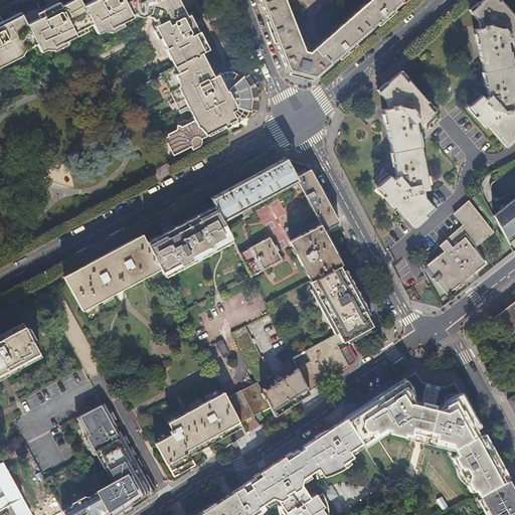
[(173,154),(191,145),(193,148),(199,145),(201,143),(202,142),(202,140),(201,138),(210,134),(209,132),(235,118),(230,110),(235,108),(249,109),(251,98),(249,87),(243,74),(226,90),(225,90),(217,73),(212,75),(200,51),(202,50),(198,41),(193,32),(196,30),(188,15),(185,16),(177,0),(94,0),(82,6),(78,0),(72,0),(60,7),(57,3),(37,14),(39,19),(26,25),(21,16),(0,26),(0,66),(22,55),(25,50),(35,43),(40,52),(45,50),(52,49),(53,50),(65,44),(64,41),(74,35),(73,33),(92,24),(97,33),(102,30),(109,30),(109,31),(122,25),(120,22),(131,16),(130,13),(133,12),(135,15),(141,16),(145,15),(151,17),(152,20),(155,18),(157,23),(154,25),(165,47),(164,48),(168,56),(173,65),(167,68),(168,69),(156,75),(175,112),(187,107),(194,120),(183,125),(178,125),(176,129),(167,134),(168,135),(165,137),(173,154)]
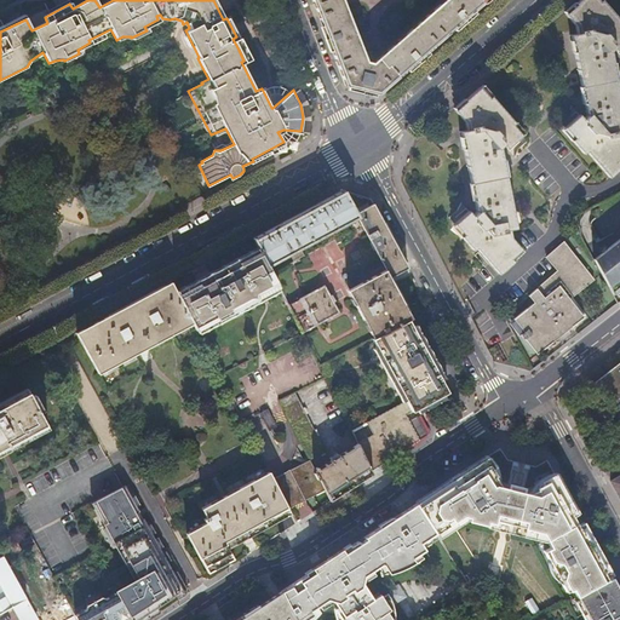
[(474,11),(483,3),(482,0),(445,0),(373,62),(367,61),(342,0),(313,0),(346,85),(355,87),(371,91),(379,93),(440,40),(449,33),(474,11)]
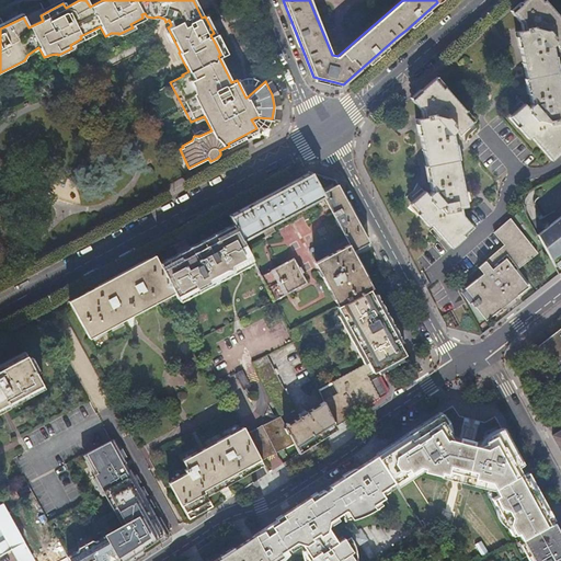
[(512,12),(521,22),(539,25),(556,42),(559,46),(560,44),(560,18),(545,0),(542,0),(542,1),(541,0),(523,0),(521,2),(522,3),(512,12)]
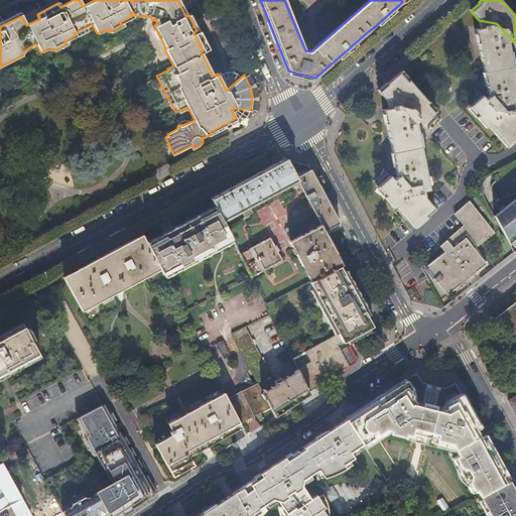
[(489,96),(485,99),(496,110),(501,111),(515,110),(515,109),(515,85),(514,74),(507,41),(511,38),(496,23),(479,20),(480,27),(474,28),(482,65),(489,96)]
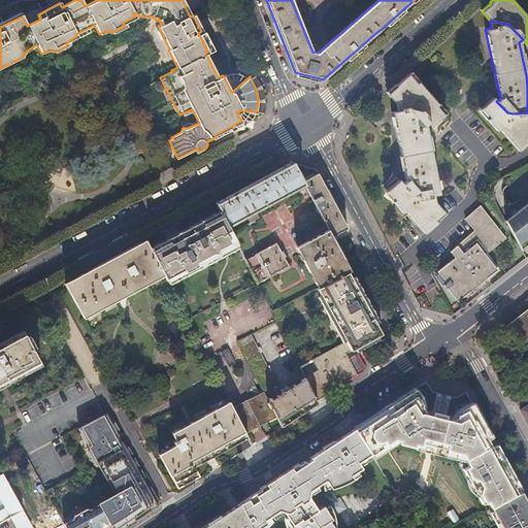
[(388,94),(396,103),(401,102),(416,107),(429,122),(432,126),(444,114),(436,106),(439,104),(419,80),(417,83),(409,73),(396,85),(397,86),(388,94)]
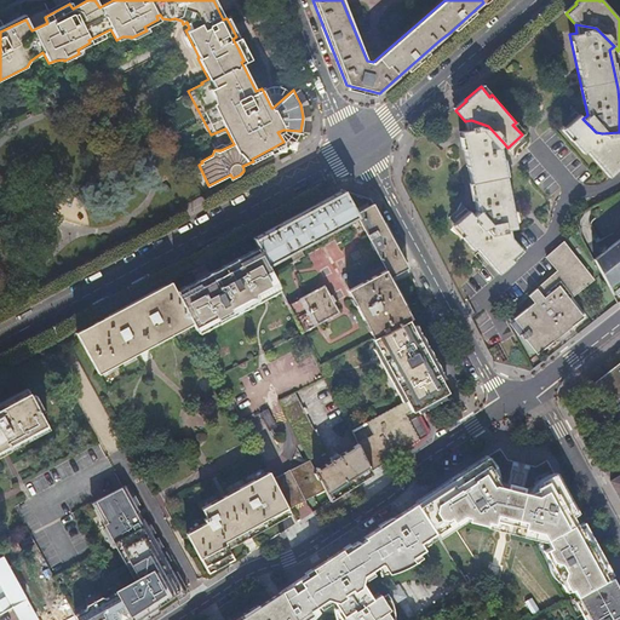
[(596,132),(583,119),(579,114),(564,127),(574,137),(572,139),(584,154),(586,151),(609,177),(619,167),(619,133),(619,132),(602,133),(596,132)]
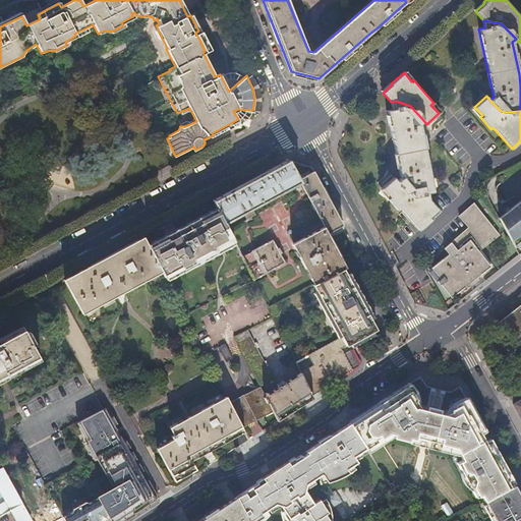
[(400,179),(397,182),(409,194),(428,192),(433,191),(419,123),(423,120),(410,106),(396,101),(391,102),(392,109),(386,110),(400,179)]
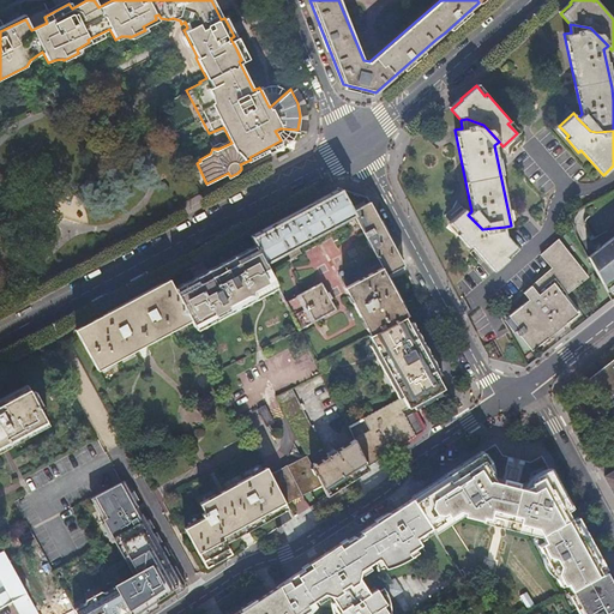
[(339,188),(251,235),(257,248),(264,263),(286,251),(296,245),(354,215),(339,188)]
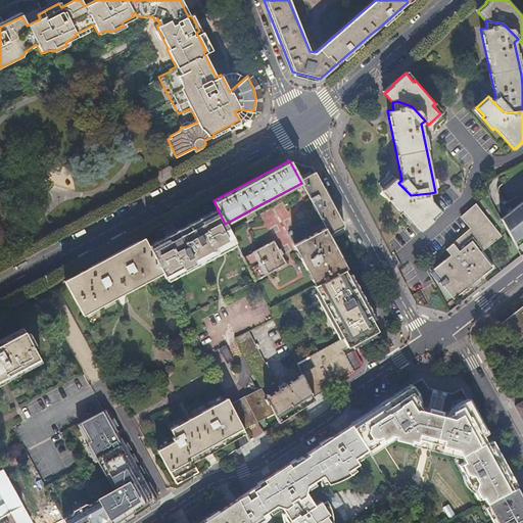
[(289,160),(301,183),(325,228),(294,245),(315,284),(343,270),(346,268),(328,234),(344,225),(313,168),(289,160)]
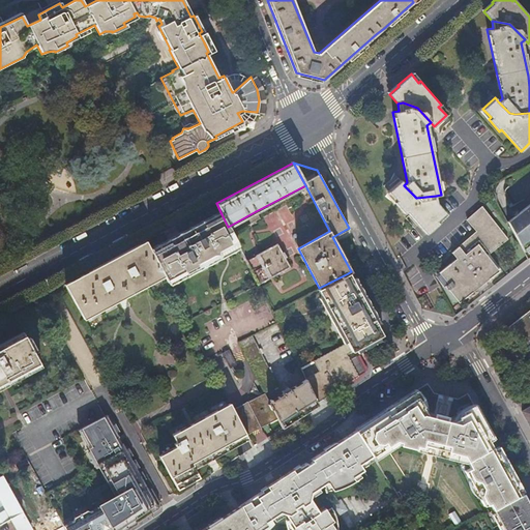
[(416,198),(404,185),(401,181),(388,193),(396,201),(394,203),(405,214),(408,212),(418,225),(428,234),(439,224),(437,221),(446,212),(440,206),(437,202),(436,196),(416,198)]
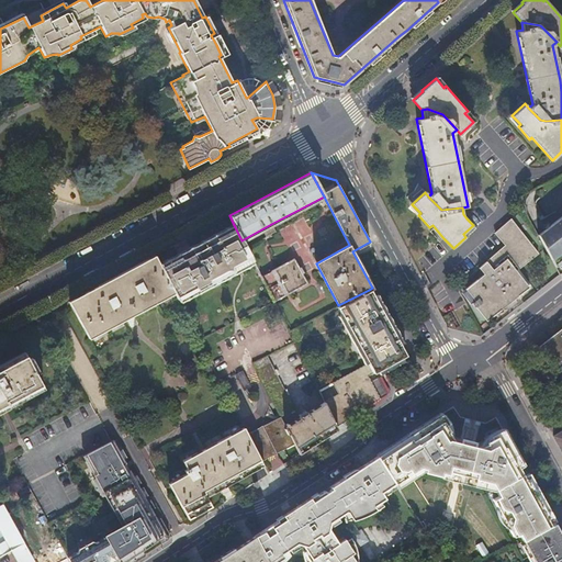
[(480,221),(493,214),(486,202),(473,209),(480,221)]
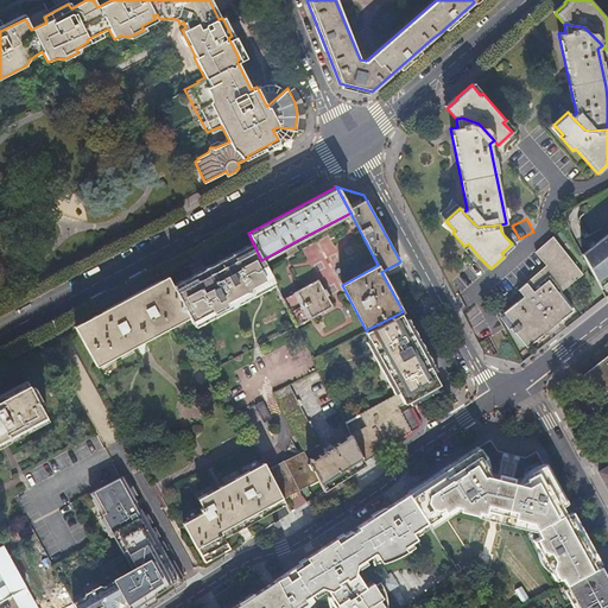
[(546,280),(558,293),(582,273),(553,235),(534,251),(546,264),(526,283),(533,291),(546,280)]
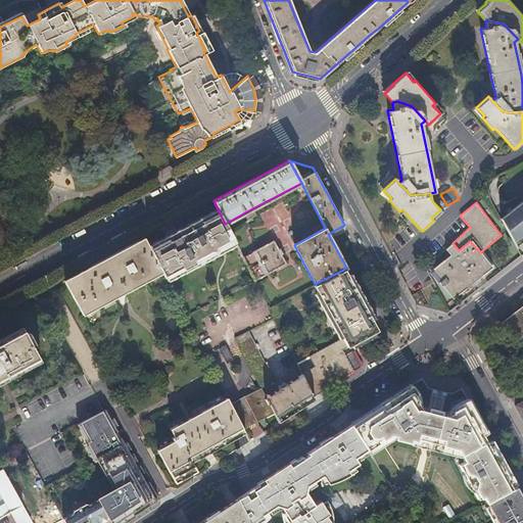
[(522,252),(522,202),(504,218),(522,252)]
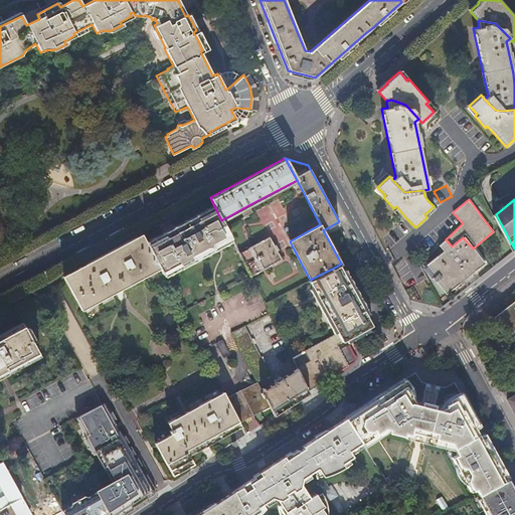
[(248,205),(239,210),(243,217),(251,212),(248,205)]
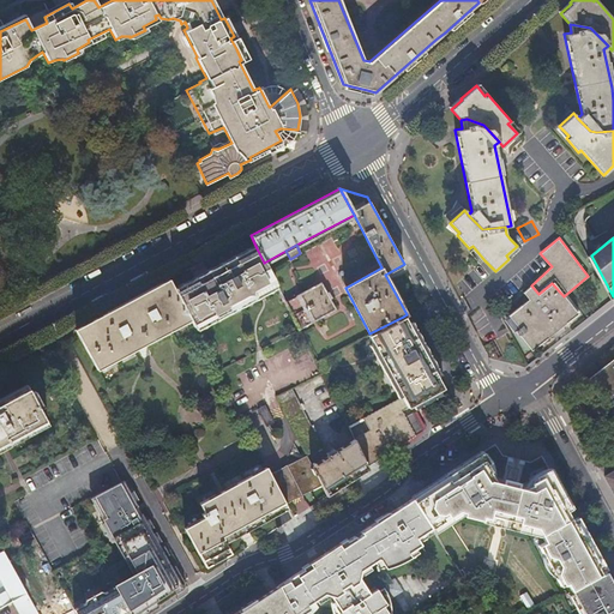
[(175,290),(192,320),(194,326),(276,283),(264,263),(257,248),(175,290)]
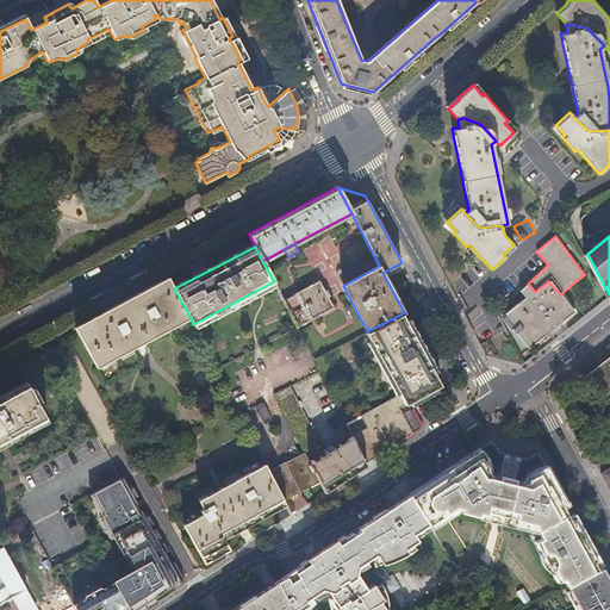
[(168,278),(75,327),(98,367),(191,318),(174,288),(168,278)]
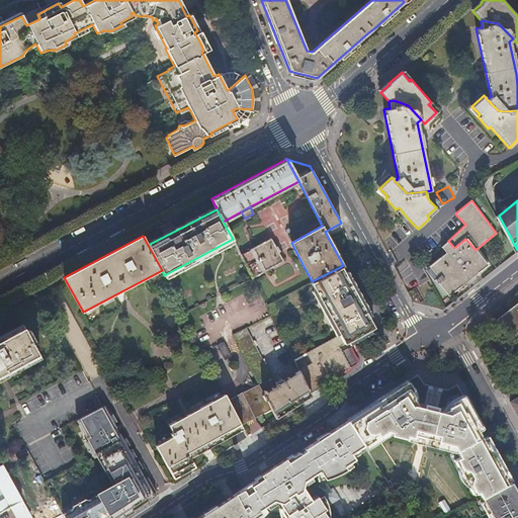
[(454,248),(448,241),(441,246),(445,252),(429,265),(438,276),(436,278),(439,282),(438,283),(448,295),(487,265),(476,250),(465,239),(454,248)]
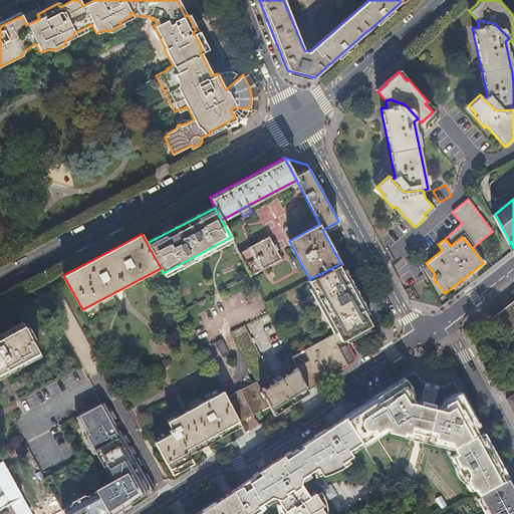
[(268,238),(238,253),(250,275),(280,260),(268,238)]
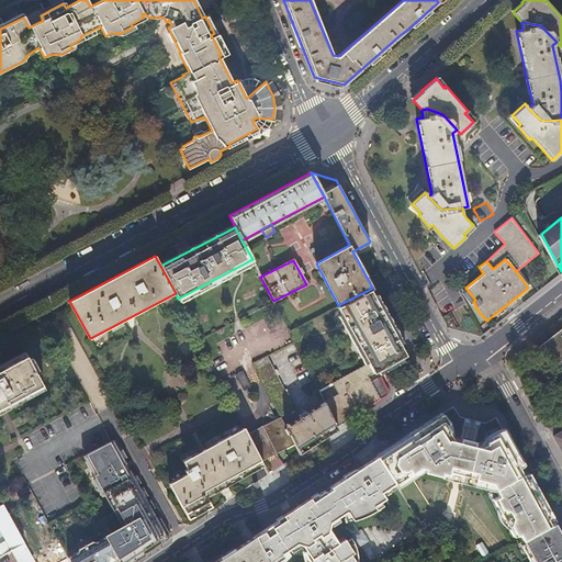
[(346,404),(353,415),(380,398),(370,381),(367,377),(405,356),(369,290),(338,305),(337,306),(368,363),(333,383),(340,397),(344,396),(348,404),(346,404)]
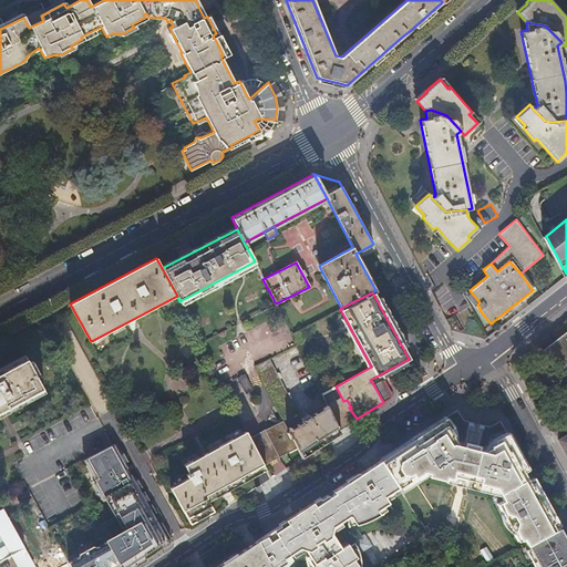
[(566,328),(539,350),(556,372),(566,363),(566,328)]
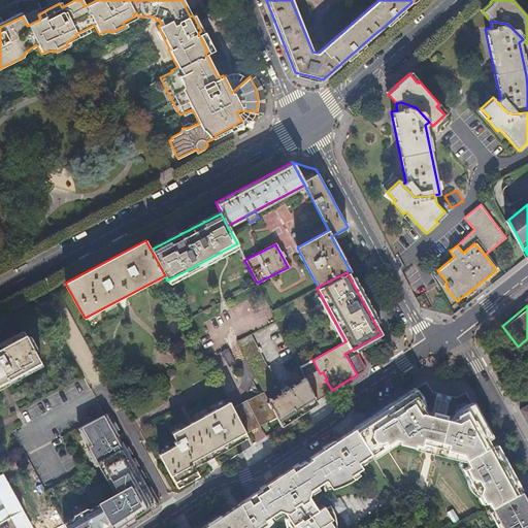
[(0,383),(40,362),(25,332),(0,344),(0,383)]
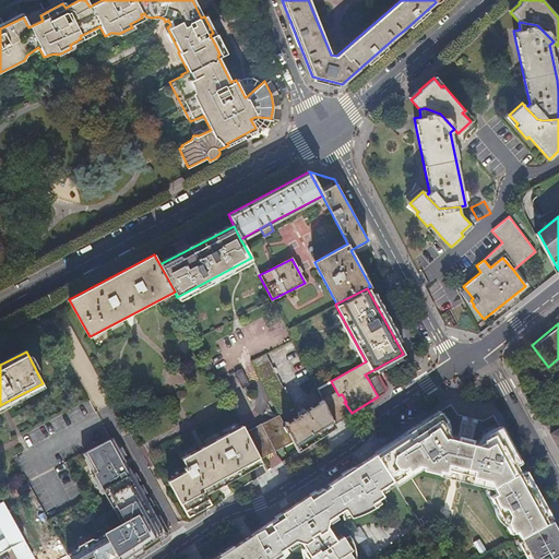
[(252,359),(280,413),(292,407),(264,354),(252,359)]
